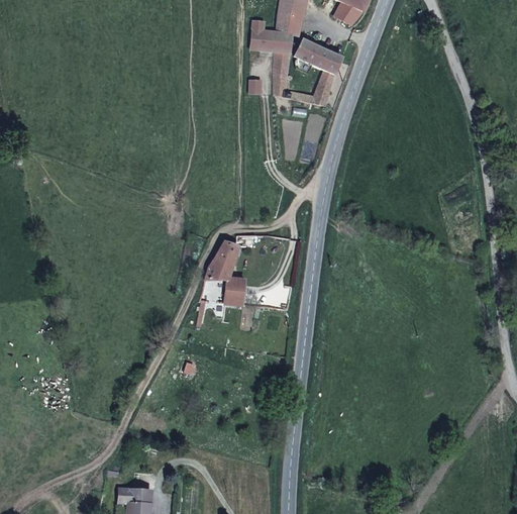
[(296,35),(304,0),(281,0),(279,10),(295,13),(293,24),(278,21),(276,30),(291,32),(296,35)]
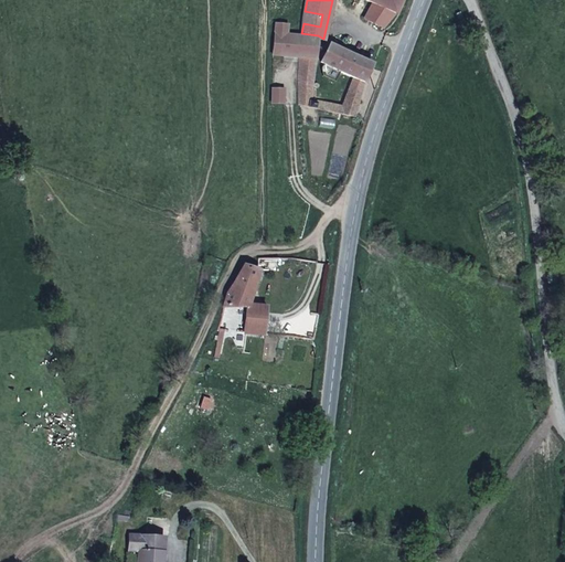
[(383,24),(395,11),(373,0),(364,16),(383,24)]
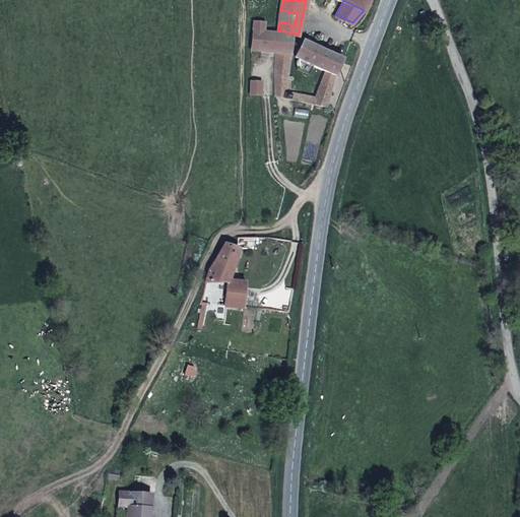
[(364,10),(368,0),(343,0),(364,10)]
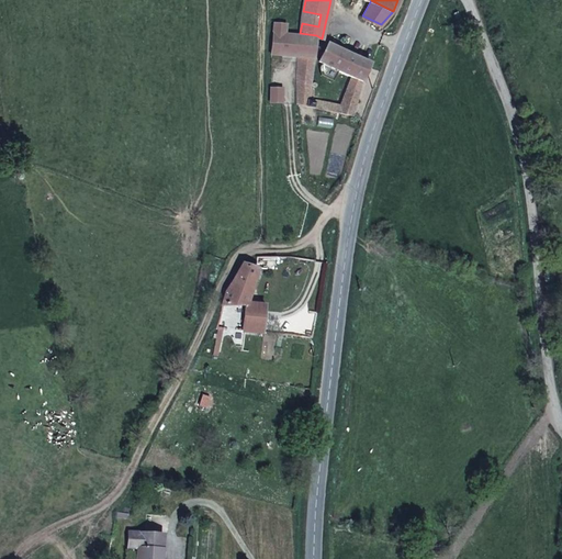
[(318,25),(321,14),(303,11),(302,23),(318,25)]
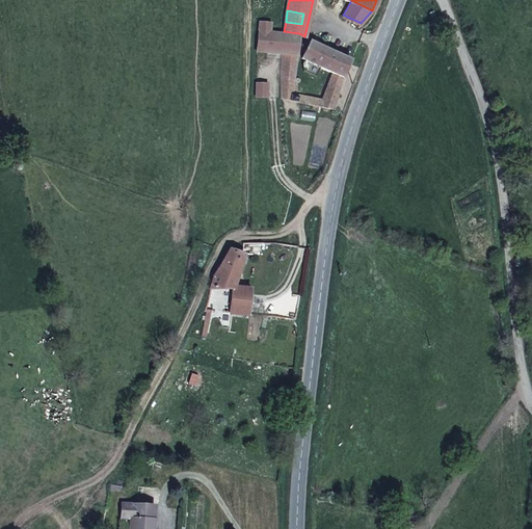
[(267,50),(282,51),(282,72),(282,96),(291,98),(292,93),(293,93),(297,53),(299,33),(284,31),(270,30),(271,21),(260,20),(257,48),(267,50)]
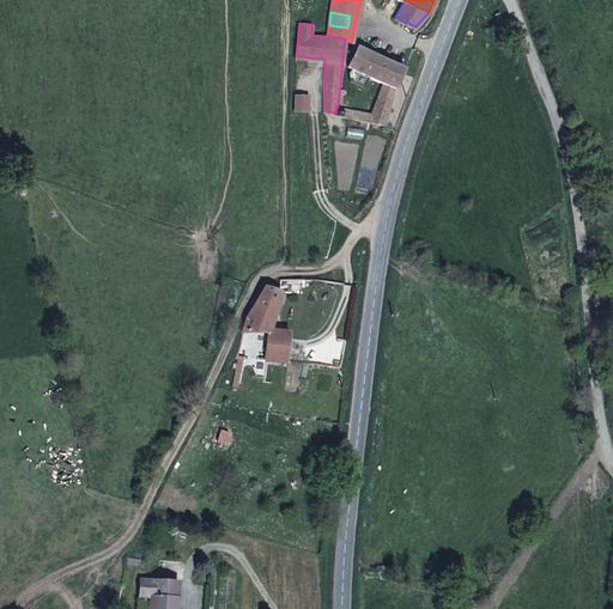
[(405,66),(358,44),(349,64),(370,75),(384,81),(395,86),(405,66)]
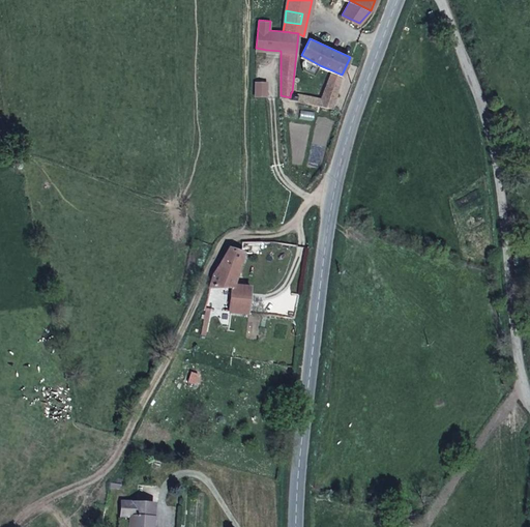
[(339,82),(342,75),(332,70),(329,79),(339,82)]
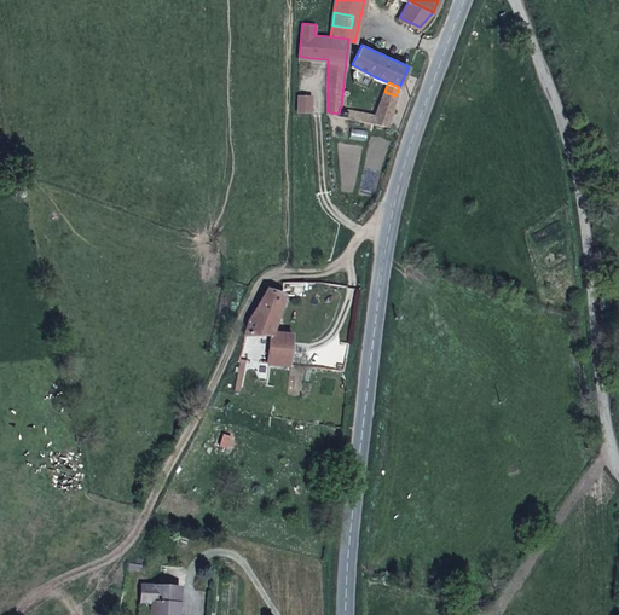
[(389,125),(393,105),(395,97),(395,96),(385,92),(376,114),(368,112),(366,120),(389,125)]
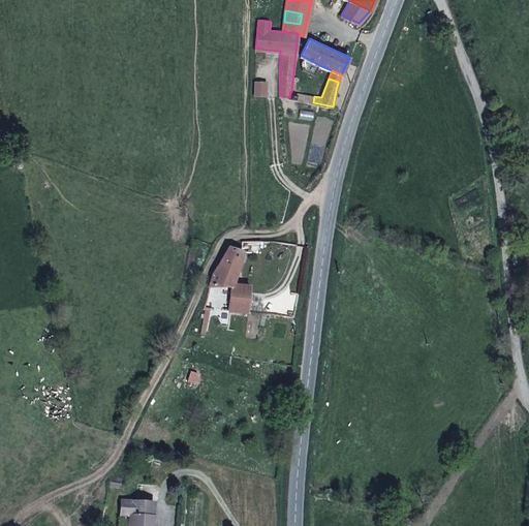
[(313,102),(314,96),(298,92),(297,93),(296,99),(313,102)]
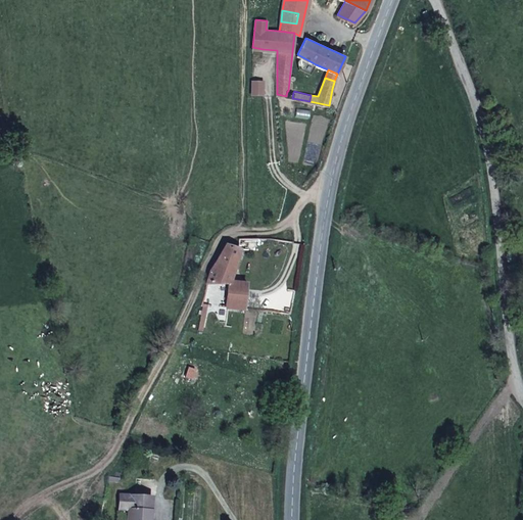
[(230,280),(240,247),(226,242),(218,258),(217,258),(210,269),(208,272),(206,281),(230,281),(230,280)]
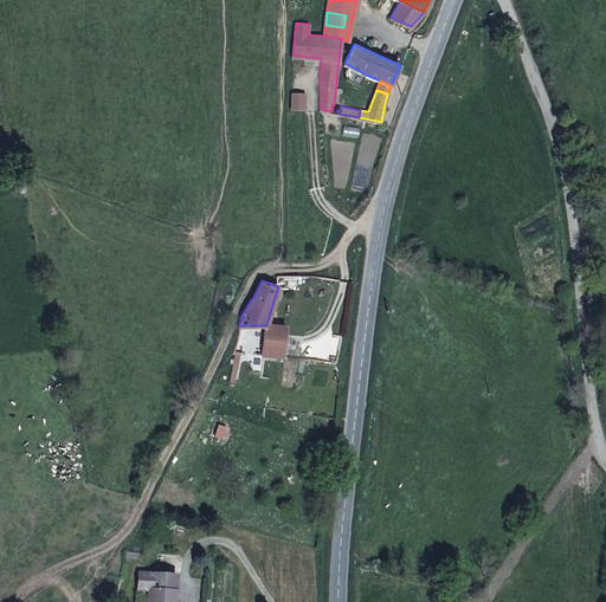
[(283,356),(287,325),(266,324),(266,325),(263,354),(283,356)]
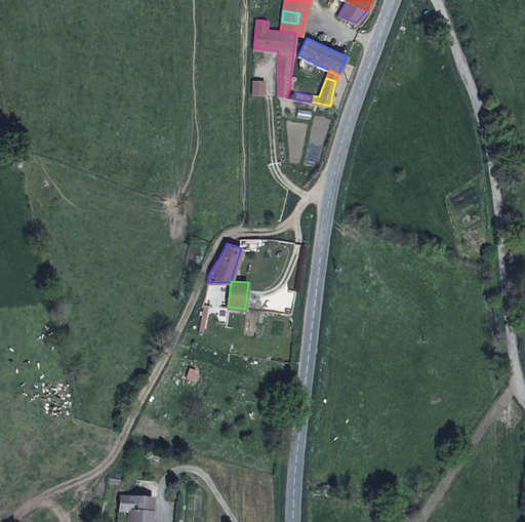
[(228,307),(231,282),(207,282),(201,304),(228,307)]
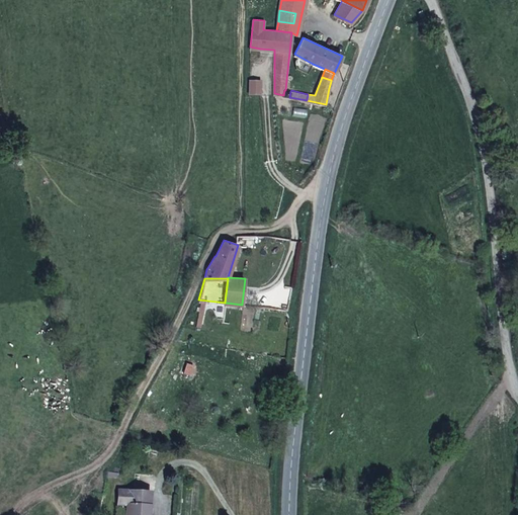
[(148,514),(150,490),(123,488),(122,502),(127,502),(125,514),(148,514)]
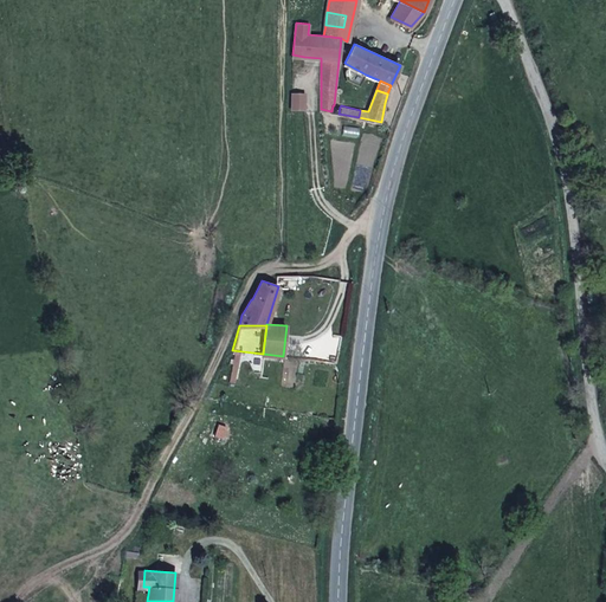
All buildings are outlined.
